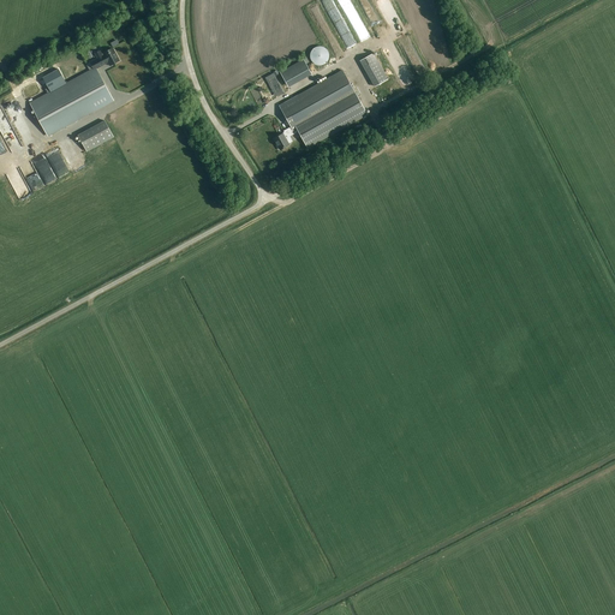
[(398,35),(387,41),(395,59),(406,53),(398,35)]
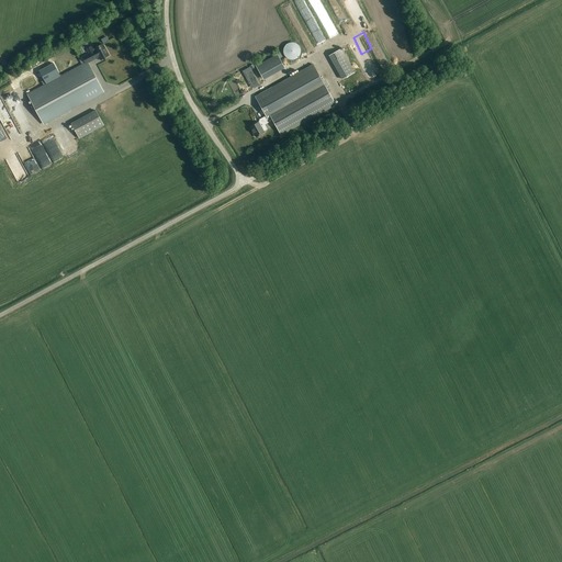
[(301,52),(301,51),(301,49),(301,48),(300,47),(299,46),(299,45),(298,45),(298,44),(296,44),(295,43),(293,43),(292,43),(290,43),(289,43),(288,43),(287,44),(285,45),(284,46),(284,47),(283,48),(283,49),(283,51),(283,52),(283,53),(283,54),(284,55),(284,56),(285,57),(287,58),(288,58),(289,59),(290,59),(291,59),(292,59),(293,59),(294,59),(295,59),(296,58),(298,57),(299,56),(300,55),(301,54),(301,52)]
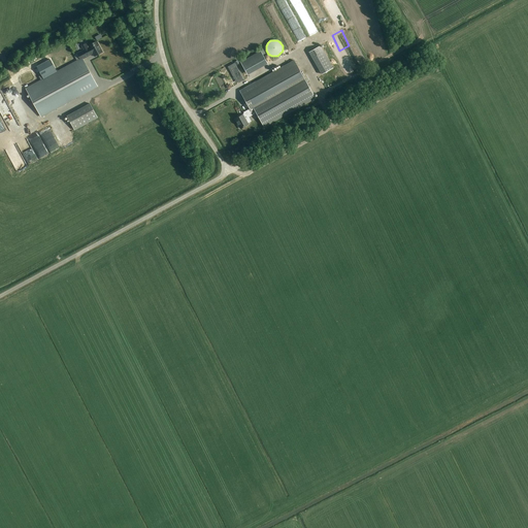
[(95,57),(102,53),(97,41),(89,45),(90,47),(77,54),(80,60),(27,90),(41,117),(97,86),(83,59),(93,54),(95,57)]
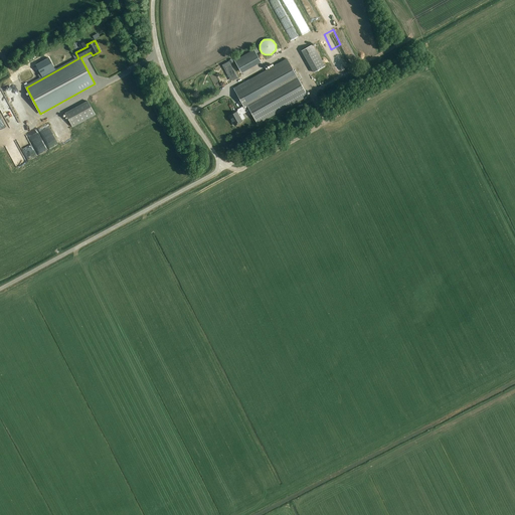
[(314,72),(325,66),(313,45),(302,51),(314,72)]
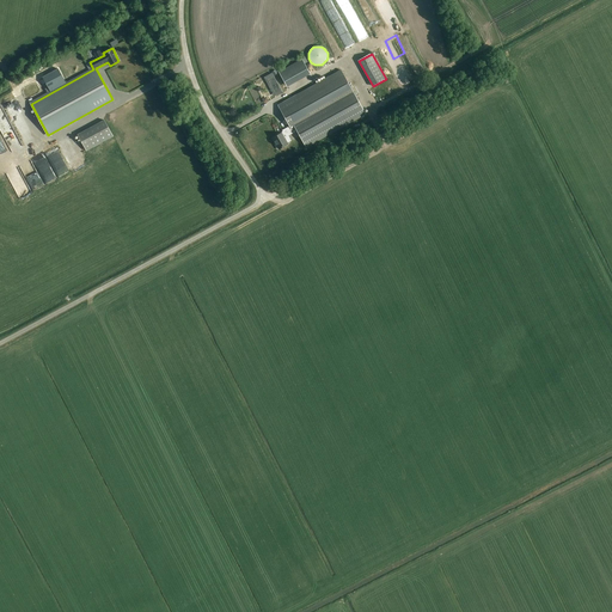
[(294,129),(295,128),(306,147),(365,114),(341,71),(279,105),(289,127),(282,130),(283,133),(282,134),(281,133),(273,138),(276,144),(275,145),(277,148),(277,147),(279,150),(288,145),(287,144),(289,142),(287,138),(287,136),(295,132),(294,129)]
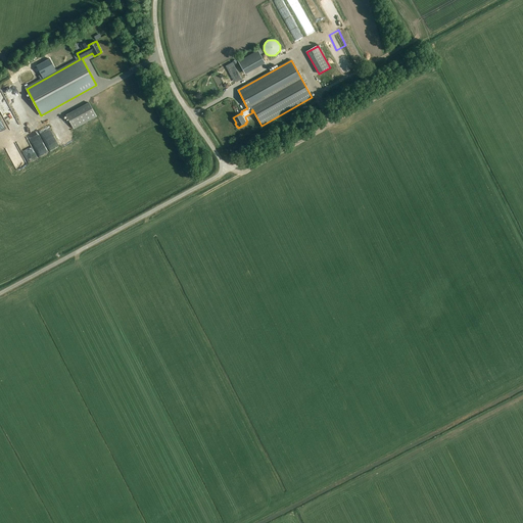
[(236,82),(241,79),(234,65),(229,68),(236,82)]
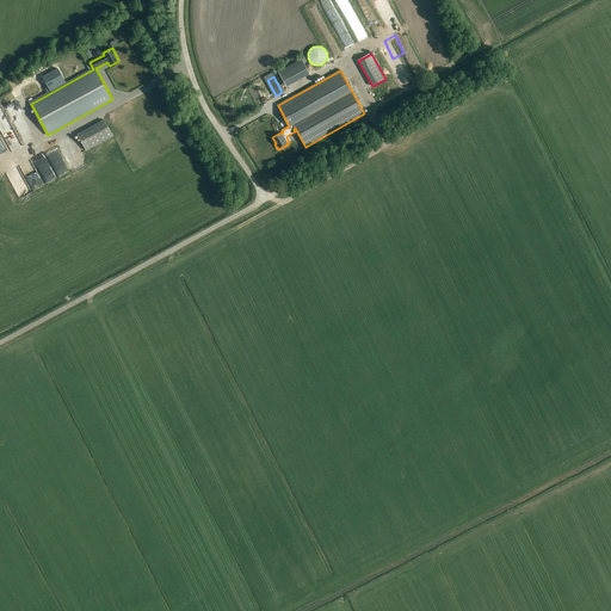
[(272,96),(265,80),(259,84),(266,99),(272,96)]
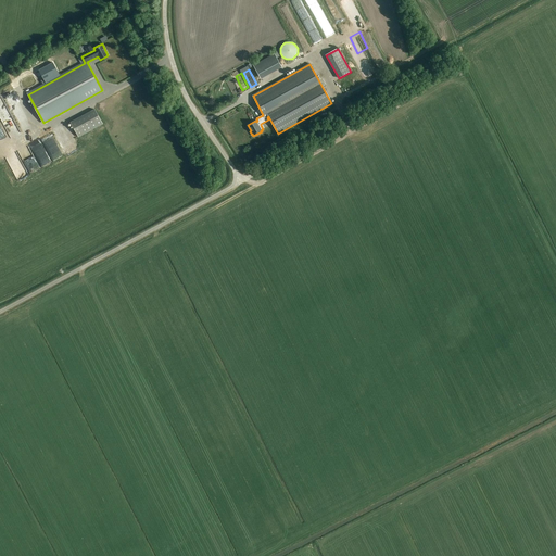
[(11,113),(2,93),(0,95),(0,104),(5,115),(11,113)]
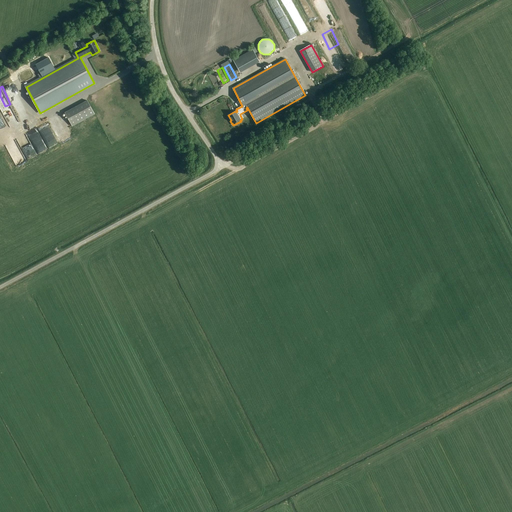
[(65,113),(72,126),(94,114),(87,101),(65,113)]
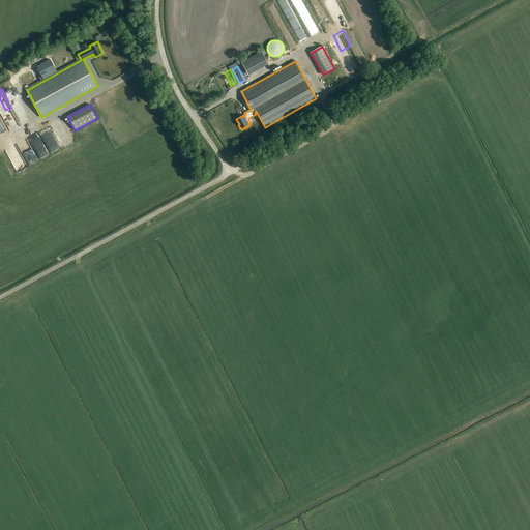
[(41,155),(50,152),(39,129),(32,134),(41,155)]
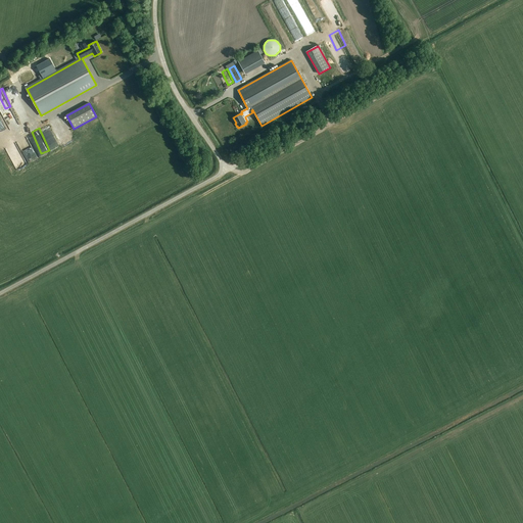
[(26,143),(31,158),(36,156),(31,141),(26,143)]
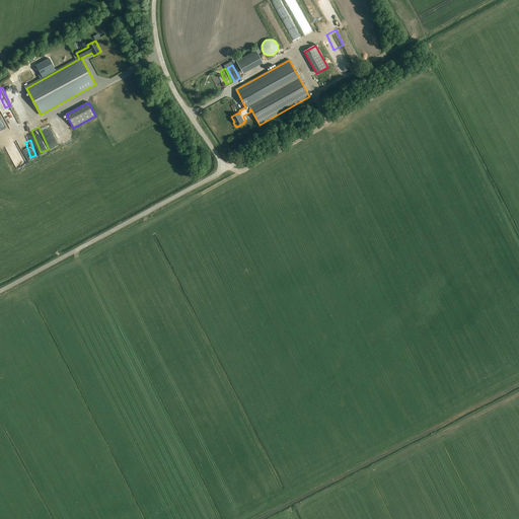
[(9,155),(3,160),(9,169),(16,165),(9,155)]
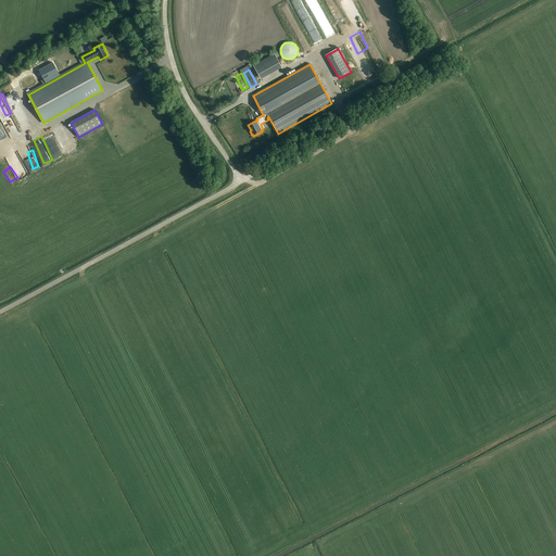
[(344,191),(349,197),(353,192),(349,187),(344,191)]
